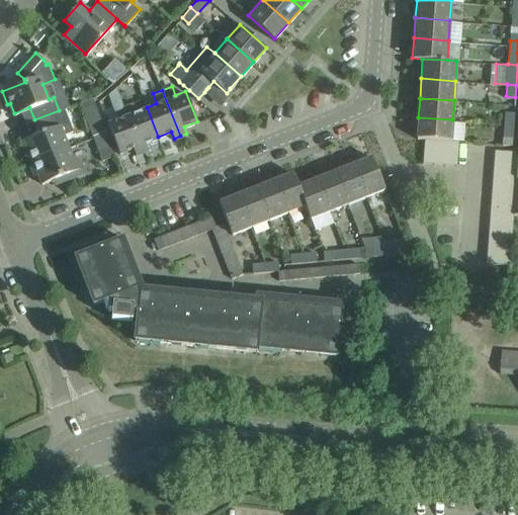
[(146,142),(158,137),(147,107),(137,110),(134,101),(123,104),(142,151),(148,149),(146,142)]
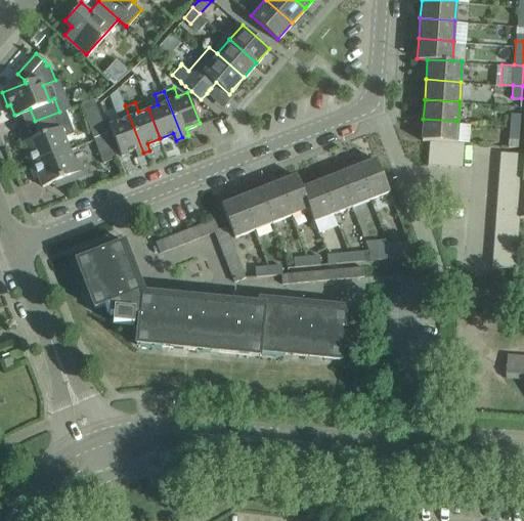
[(137,156),(143,153),(125,105),(116,110),(119,120),(108,124),(114,135),(121,155),(134,148),(137,156)]
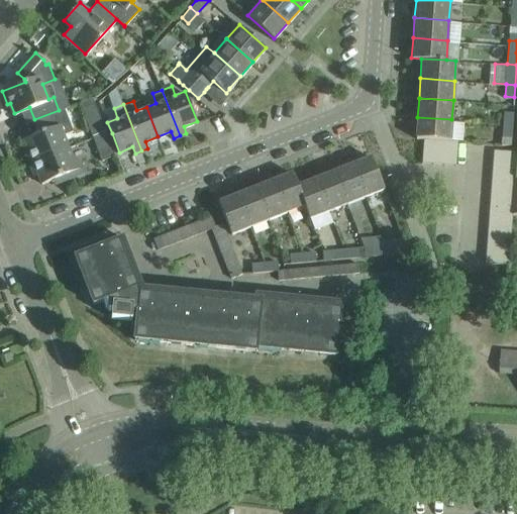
[(65,108),(59,110),(34,119),(33,119),(33,121),(39,118),(44,129),(24,137),(28,147),(24,149),(29,161),(69,146),(64,133),(73,130),(65,108)]
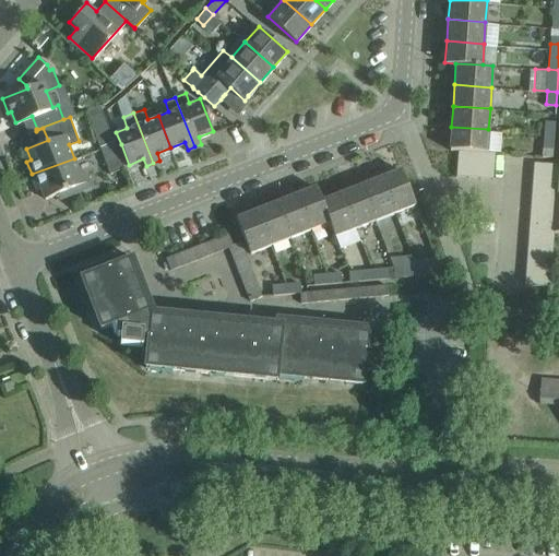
[(544,133),(554,133),(555,120),(545,119),(544,133)]
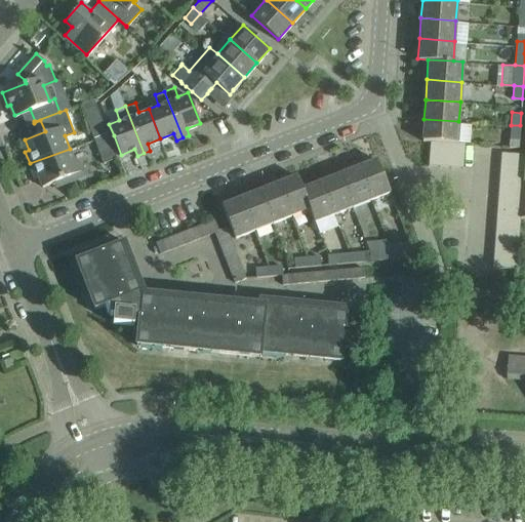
[(87,121),(93,136),(107,131),(101,116),(87,121)]
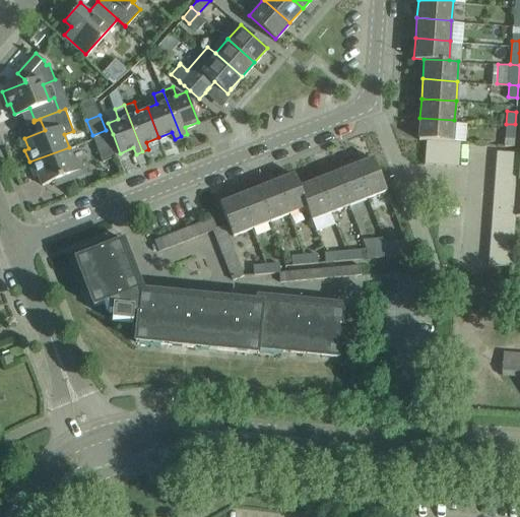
[(418,137),(426,138),(438,139),(449,140),(453,140),(454,120),(419,118),(418,137)]
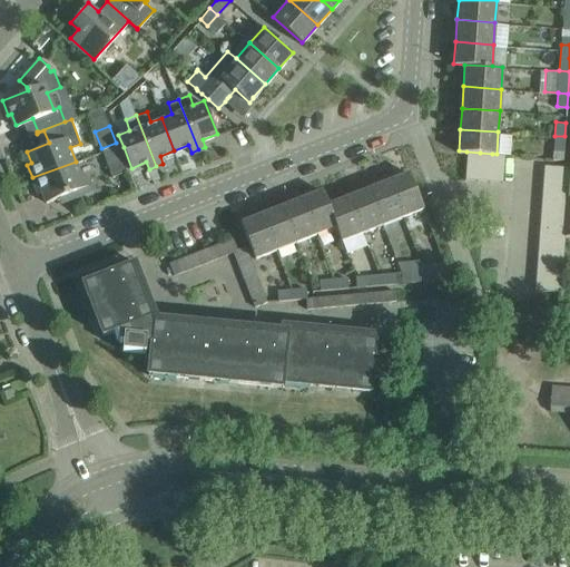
[(564,136),(554,136),(553,158),(563,159),(564,136)]
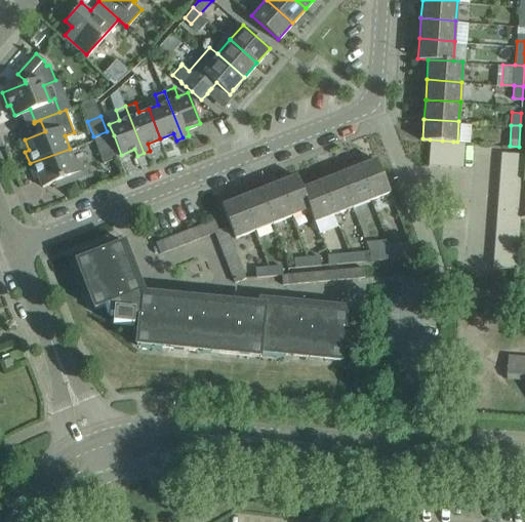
[(117,156),(107,131),(93,136),(104,161),(117,156)]
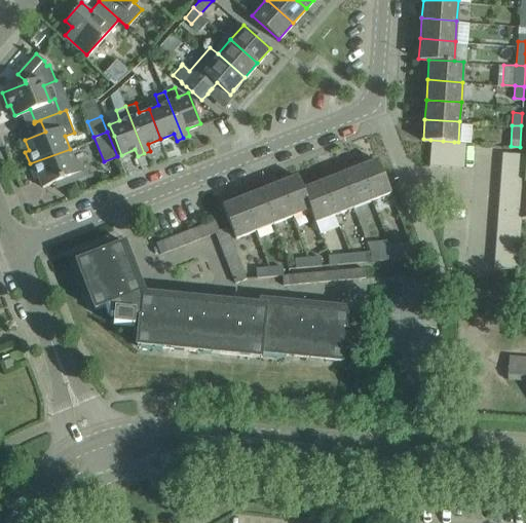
[(443,141),(430,140),(429,163),(441,164),(443,141)]
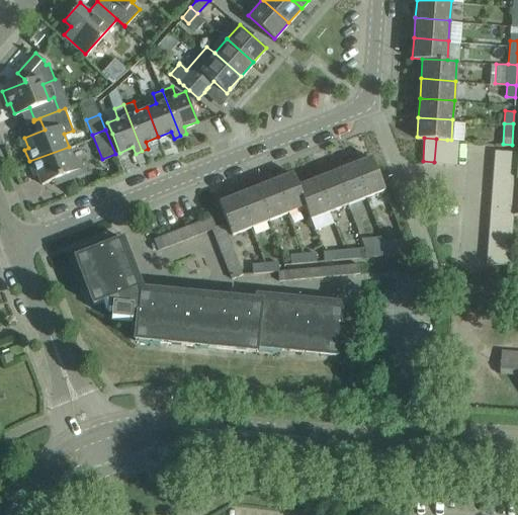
[(447,140),(436,139),(434,162),(445,163),(447,140)]
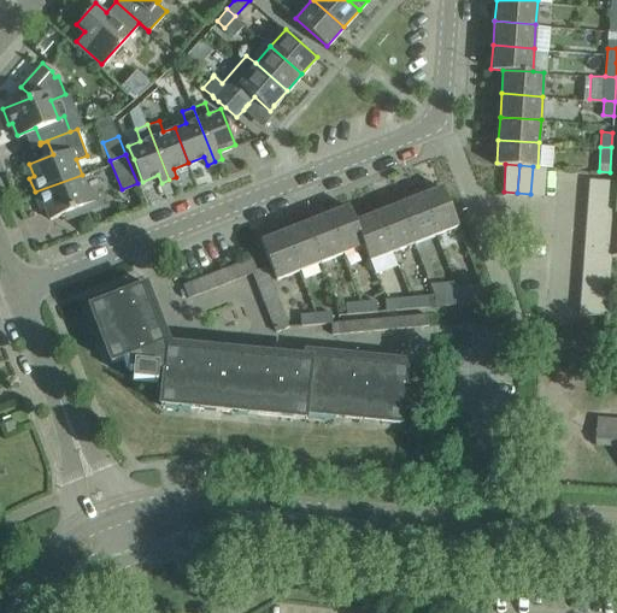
[(546,166),(538,166),(533,166),(530,194),(544,195),(546,166)]
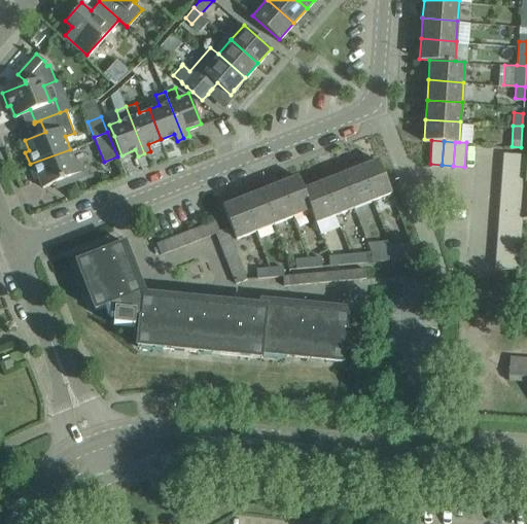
[(70,149),(30,164),(35,176),(38,175),(42,185),(66,176),(67,181),(86,174),(80,160),(75,162),(70,149)]
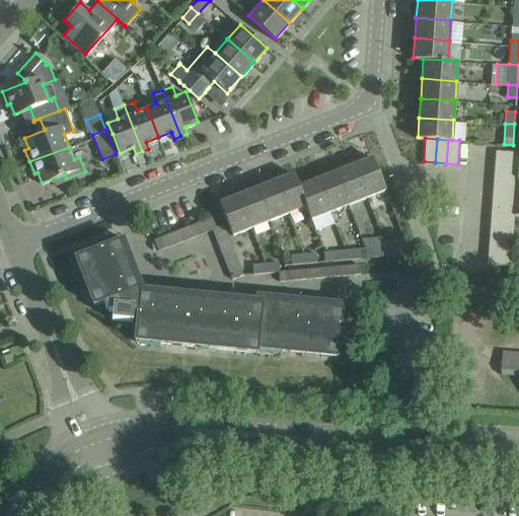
[(496,148),(495,160),(518,161),(518,150),(496,148)]
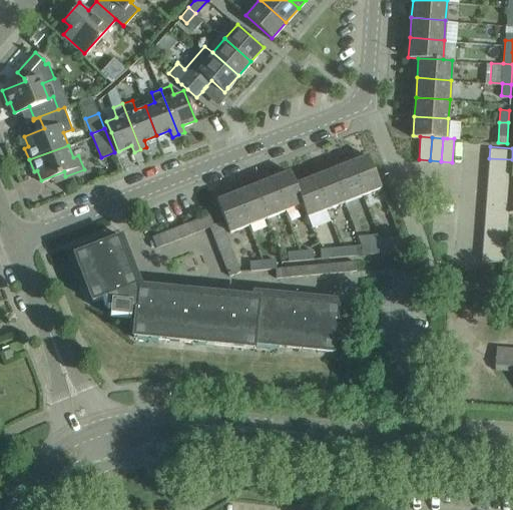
[(350,161),(363,193),(381,186),(368,154),(350,161)]
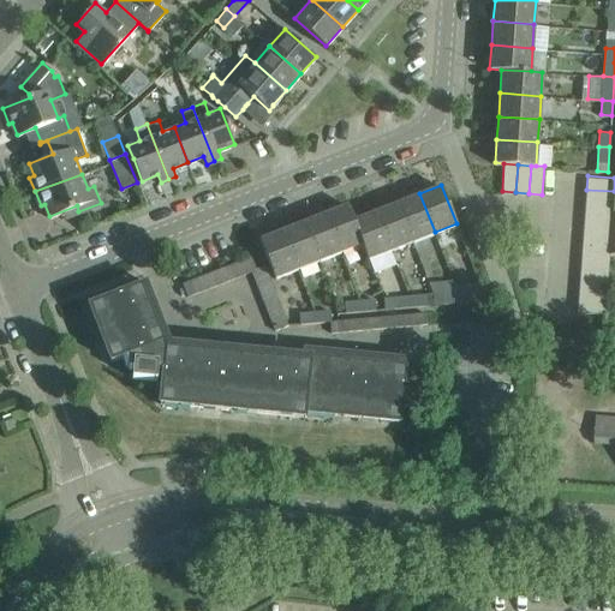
[(613,204),(614,191),(586,190),(585,203),(613,204)]
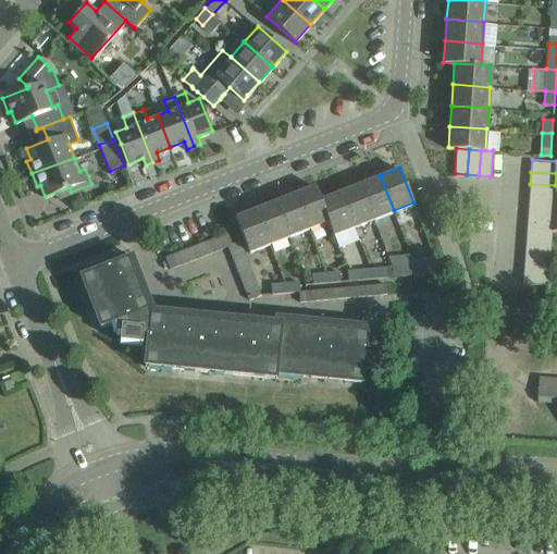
[(380,175),(360,183),(374,218),(394,210),(380,175)]
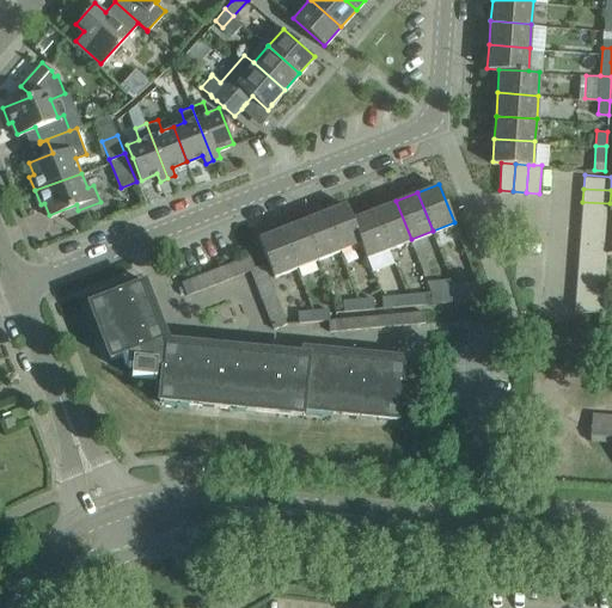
[(389,247),(411,239),(396,201),(374,209),(389,247)]
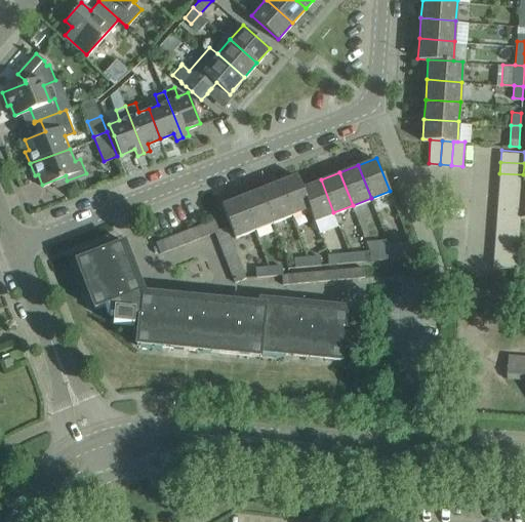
[(523,181),(523,174),(499,173),(498,185),(522,186),(523,181)]
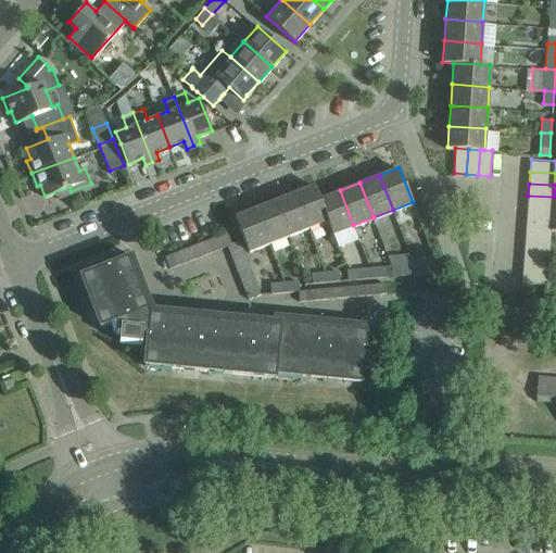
[(328,218),(320,199),(314,185),(294,192),(308,227),(328,218)]
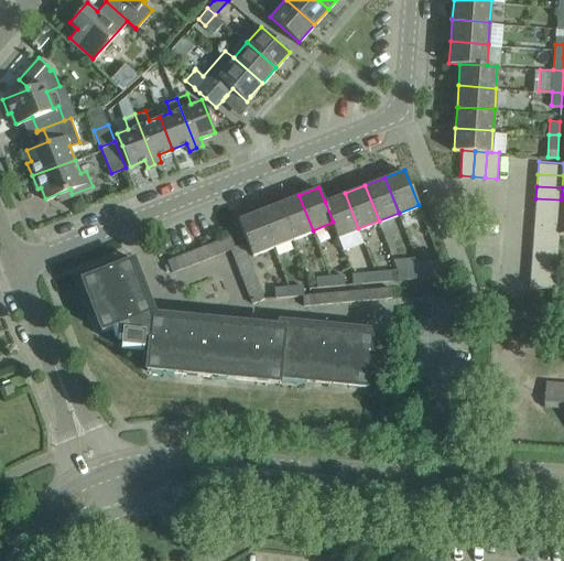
[(325,202),(333,222),(338,237),(358,228),(345,193),(325,202)]
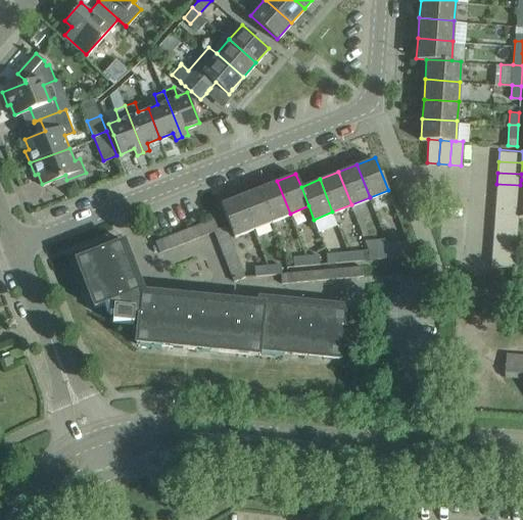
[(290,214),(277,181),(258,188),(271,221),(290,214)]
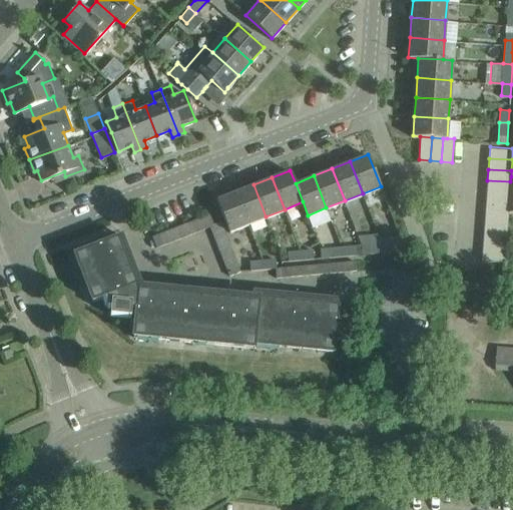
[(487,180),(486,191),(510,193),(510,181),(487,180)]
